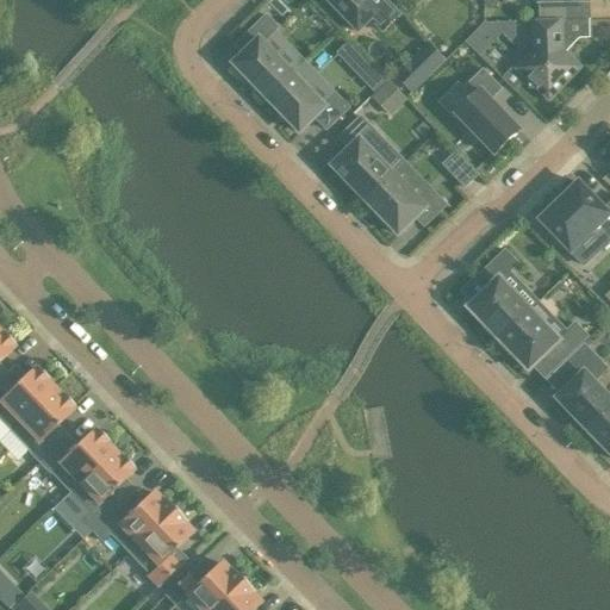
[(386,0),(372,0),(369,4),(366,0),(327,0),(360,35),(372,23),(384,35),(403,17),(386,0)]
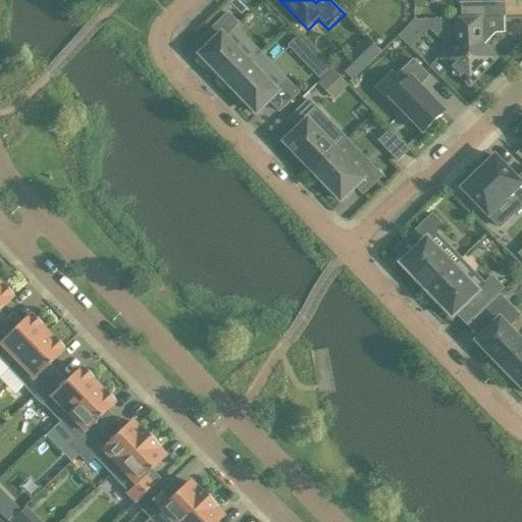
[(430,16),(437,8),(428,0),(421,8),(430,16)]
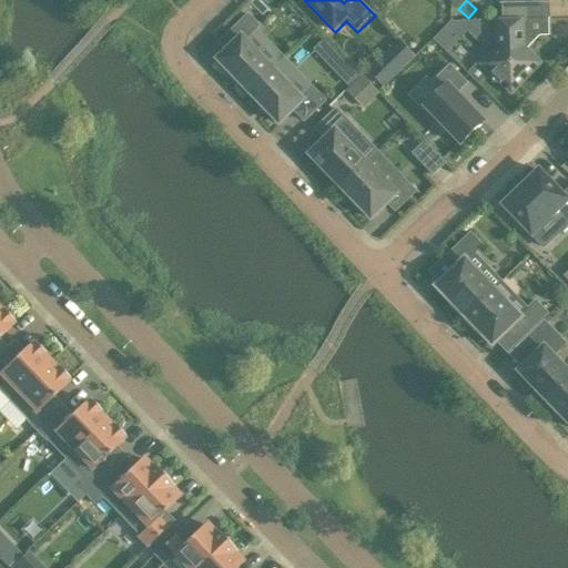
[(503,0),(504,21),(529,20),(529,4),(551,4),(550,0),(503,0)]
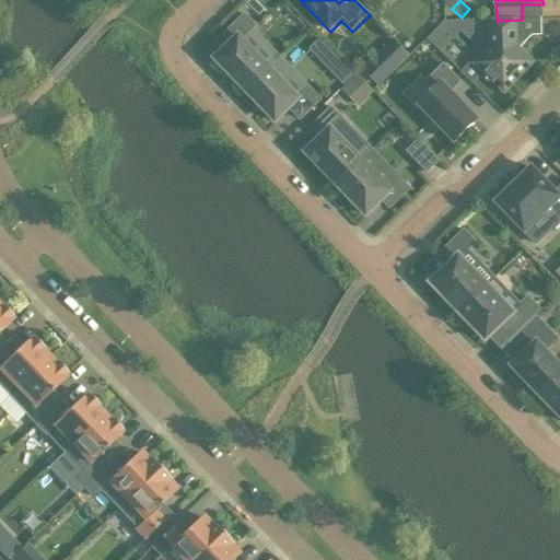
[(236,81),(247,93),(270,70),(243,42),(257,27),(246,16),(218,44),(225,51),(217,61),(228,72),(226,72),(235,82),(236,81)]
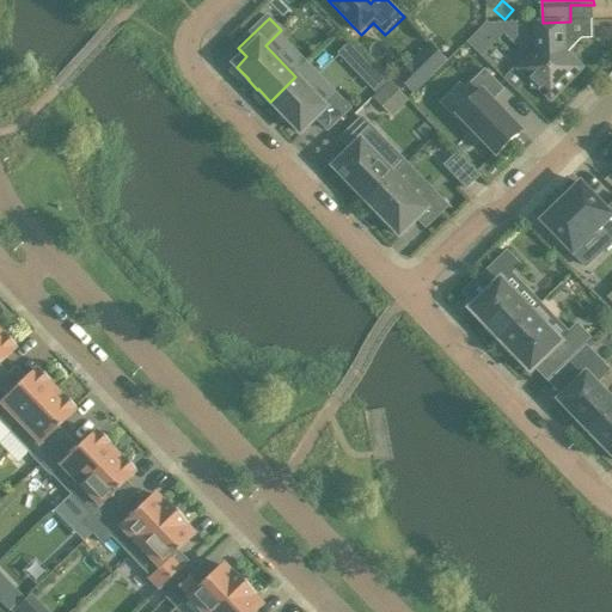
[(570,22),(543,23),(538,23),(539,48),(542,51),(522,72),(554,101),(582,71),(568,56),(567,23),(570,23),(570,22)]
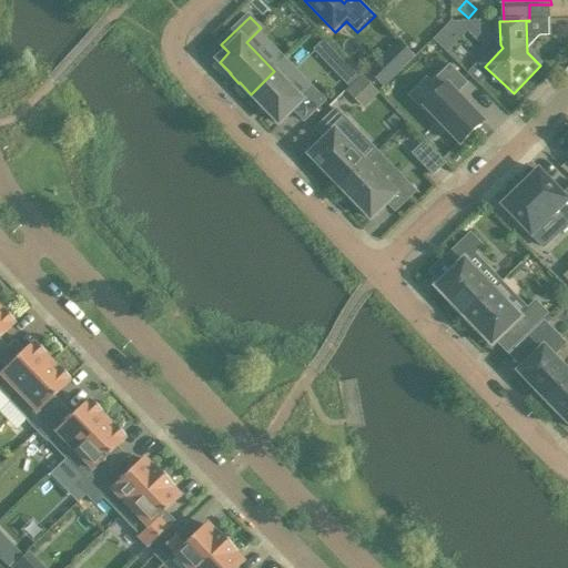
[(383,56),(367,71),(384,88),(398,73),(383,56)]
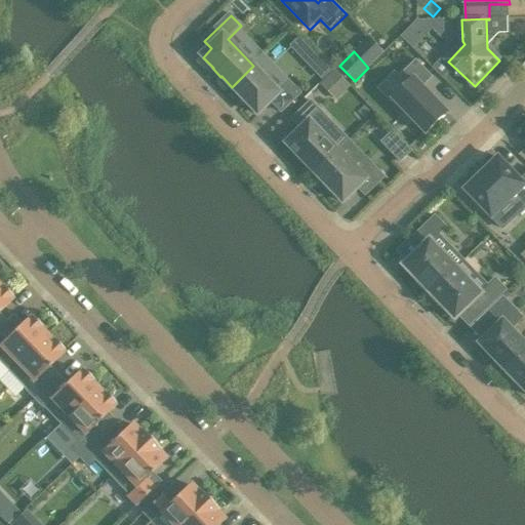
[(447,114),(422,87),(433,78),(415,59),(398,77),(406,85),(392,99),(426,134),(447,114)]
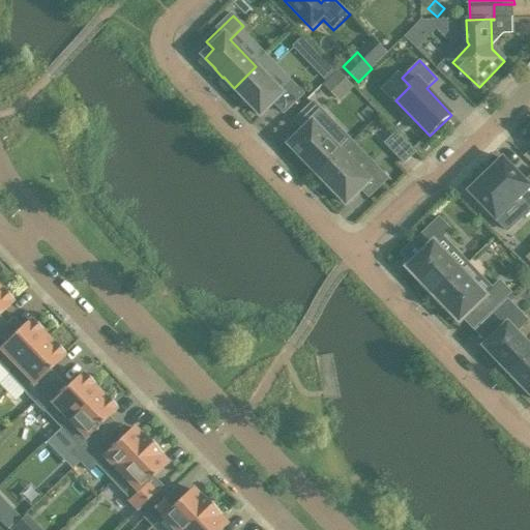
[(283,93),(256,66),(234,88),(243,98),(252,108),(252,107),(262,117),(277,102),(287,113),(304,96),(293,84),(283,93)]
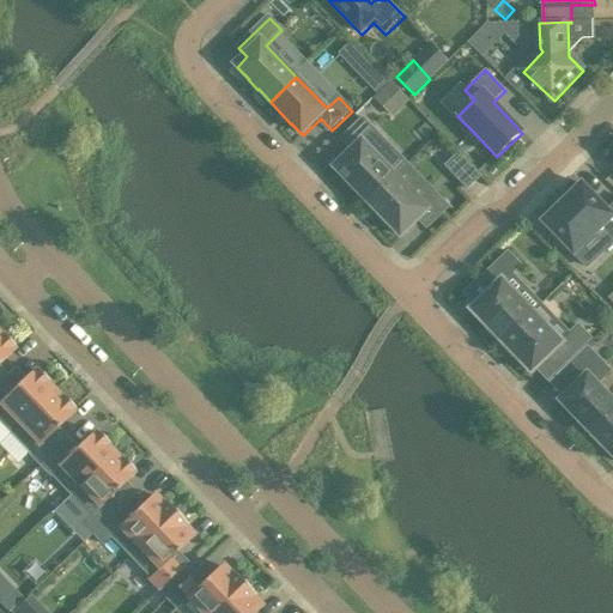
[(390,82),(374,97),(393,116),(410,101),(390,82)]
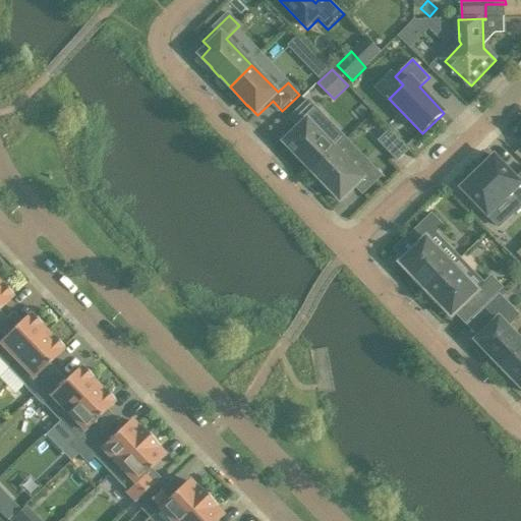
[(284,142),(312,172),(335,149),(307,120),(317,110),(308,101),(289,119),(299,128),(284,142)]
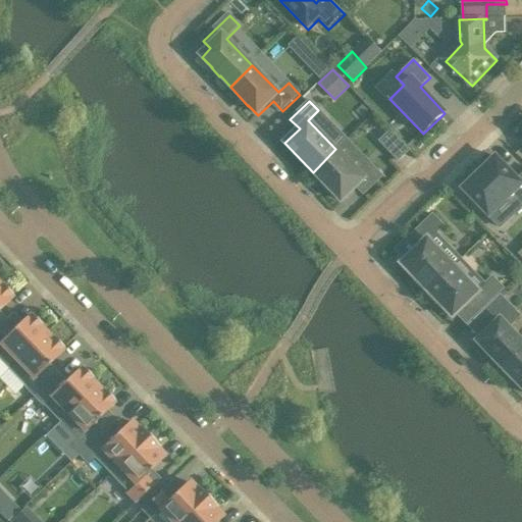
[(398,161),(409,151),(390,132),(379,142),(398,161)]
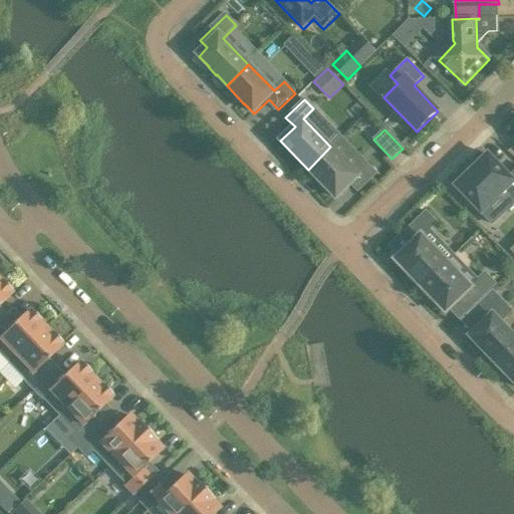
[(330,147),(308,170),(336,199),(350,184),(357,191),(375,174),(367,165),(356,175),(330,147)]
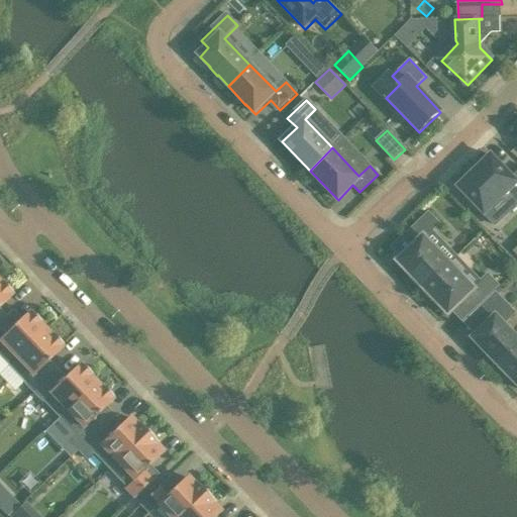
[(516,175),(513,179),(491,156),(476,170),(473,174),(457,188),(484,215),(507,193),(516,201),(516,200),(516,175)]
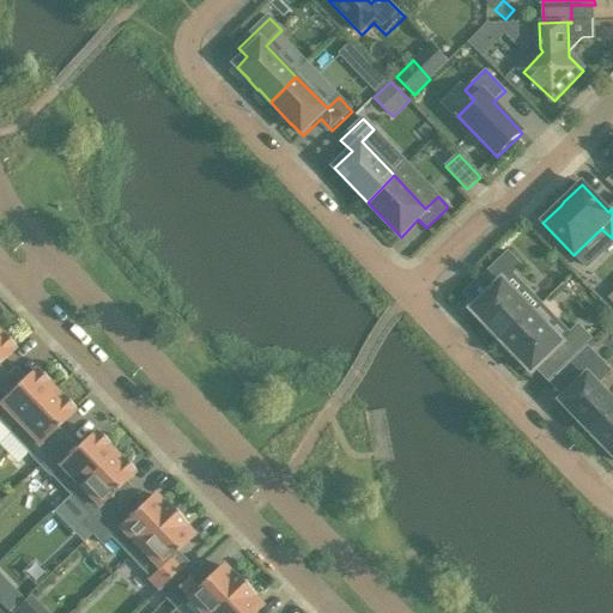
[(478,281),(490,293),(472,310),(489,329),(485,332),(496,344),(499,340),(502,343),(533,314),(541,305),(513,274),(521,267),(508,253),(478,281)]
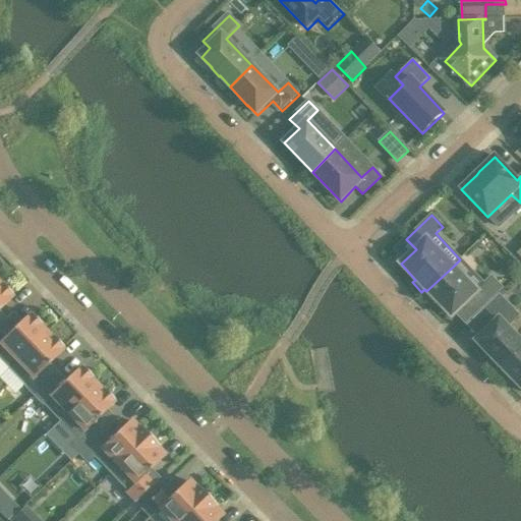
[(502,289),(491,278),(476,291),(453,267),(426,291),(427,292),(425,295),(433,304),(437,302),(452,317),(463,306),(473,316),(502,289)]
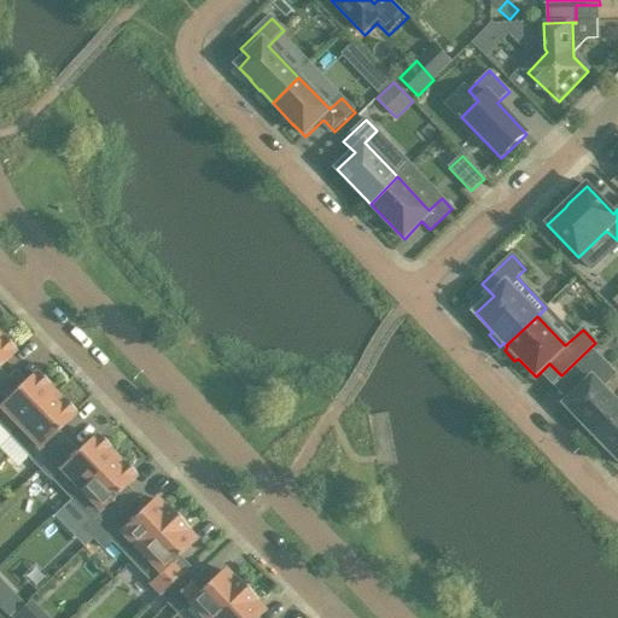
[(0,366),(13,354),(11,353),(13,350),(1,338),(0,339),(0,366)]
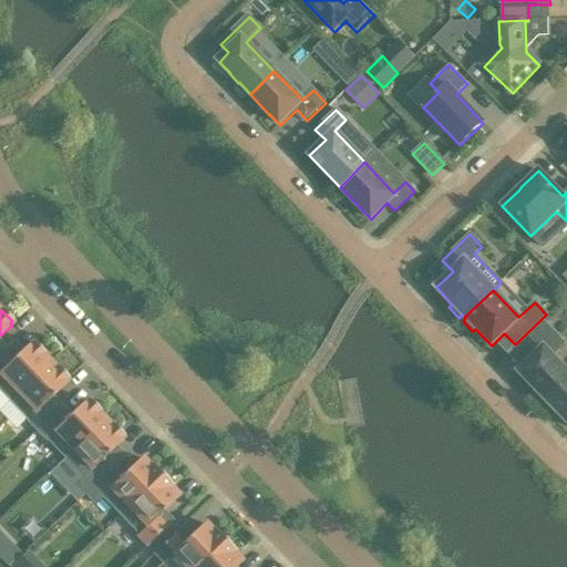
[(519,373),(547,402),(566,382),(566,371),(555,359),(566,346),(547,326),(524,349),(534,360),(519,373)]
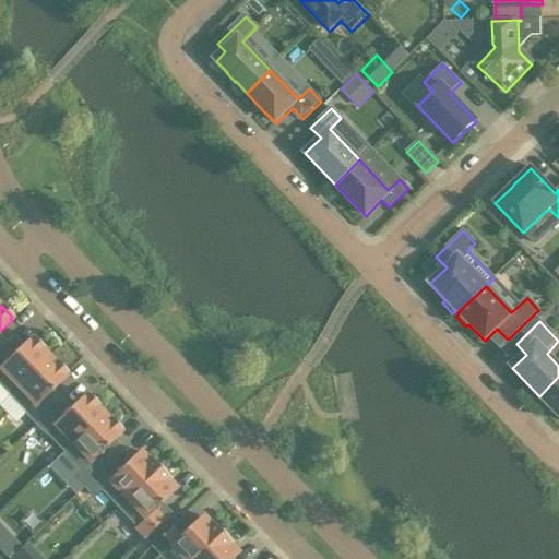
[(0,385),(9,395),(48,358),(42,352),(44,349),(33,339),(31,340),(30,339),(8,359),(0,351),(0,385)]
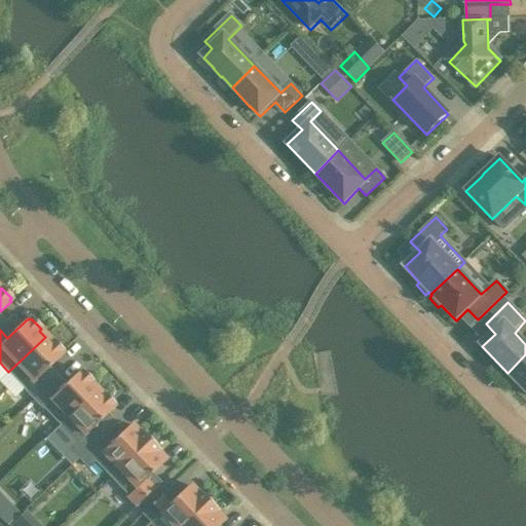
[(33,400),(50,382),(42,374),(63,354),(62,353),(63,351),(52,341),(51,343),(45,337),(8,372),(26,389),(25,390),(33,400)]
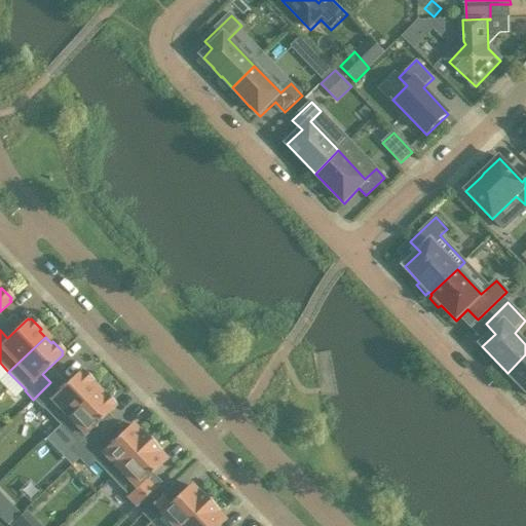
[(525,354),(508,373),(525,391),(525,354)]
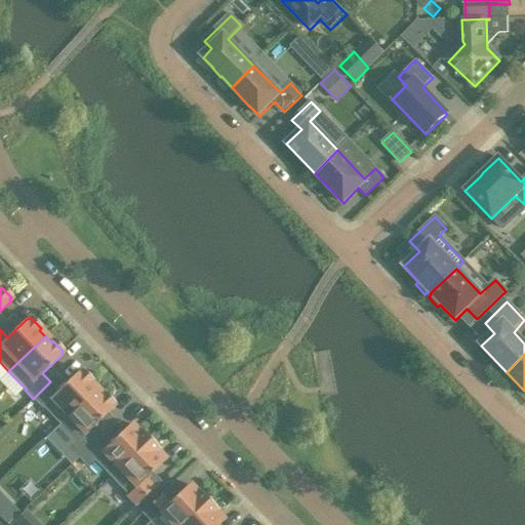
[(6,371),(0,378),(0,381),(11,392),(19,384),(6,371)]
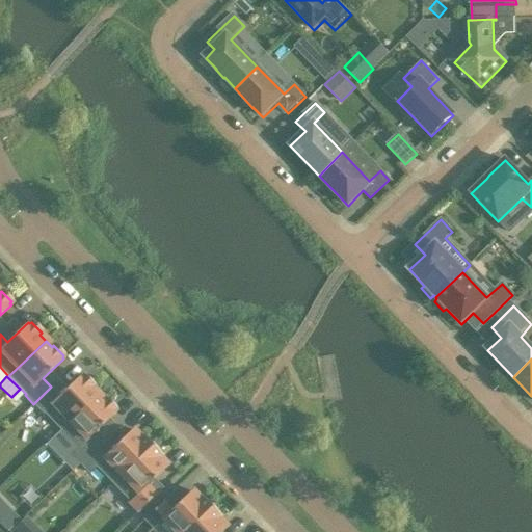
[(60,430),(98,394),(91,389),(94,387),(83,376),(81,377),(80,376),(60,396),(51,387),(33,404),(43,414),(44,413),(60,430)]
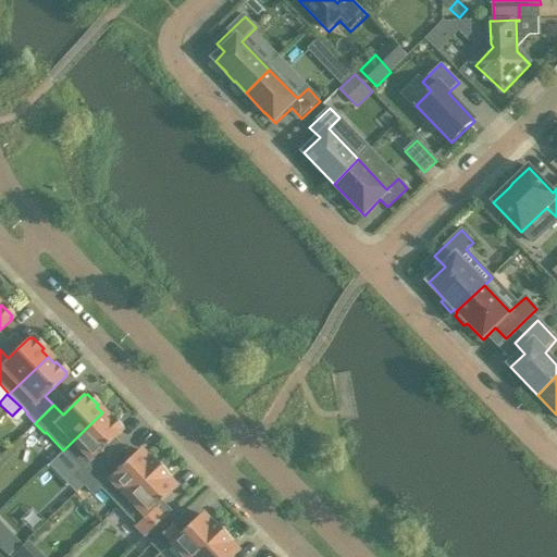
[(83,485),(108,461),(100,453),(121,432),(120,431),(121,429),(110,418),(109,419),(102,412),(63,450),(82,469),(74,477),(83,485)]
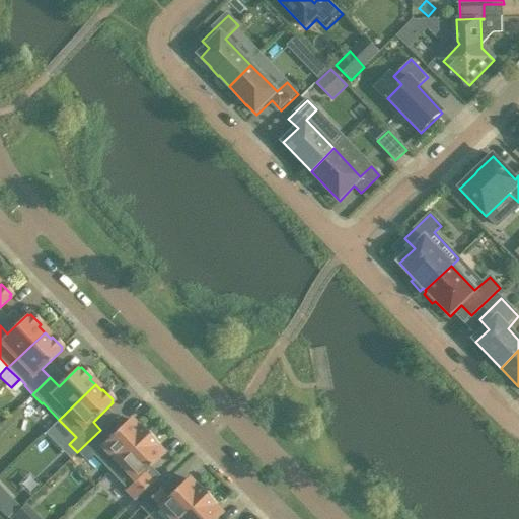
[(109,472),(147,435),(138,425),(136,427),(129,420),(109,439),(100,430),(77,452),(86,461),(93,454),(109,472)]
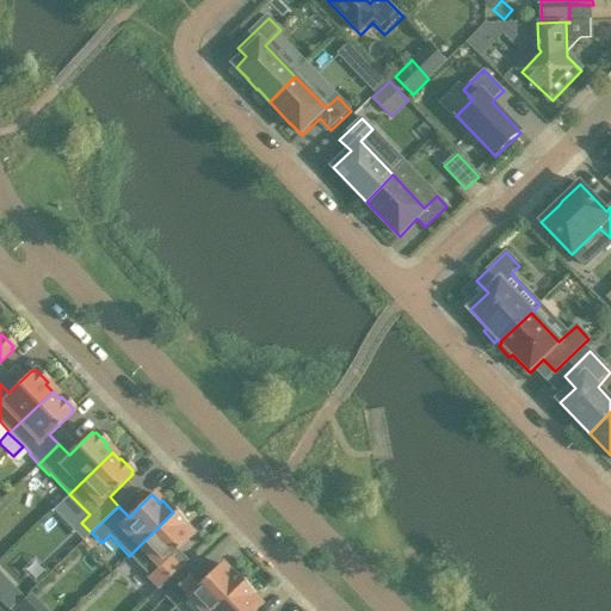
[(173,512),(129,556),(149,576),(148,578),(159,588),(179,568),(170,559),(192,536),(184,528),(186,525),(173,512)]
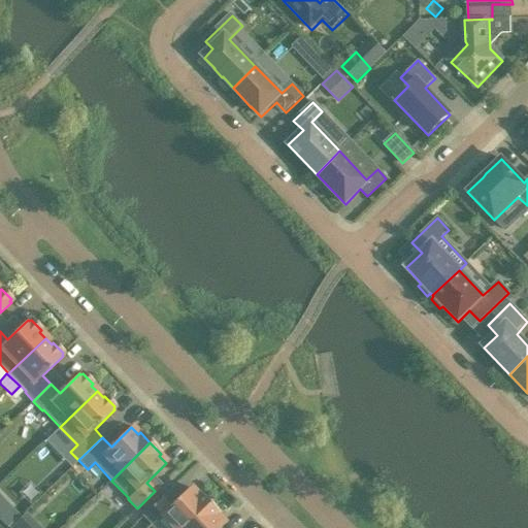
[(161,498),(143,515),(152,524),(151,525),(151,526),(149,527),(184,527),(209,504),(198,493),(197,495),(195,493),(190,487),(176,500),(169,506),(161,498)]
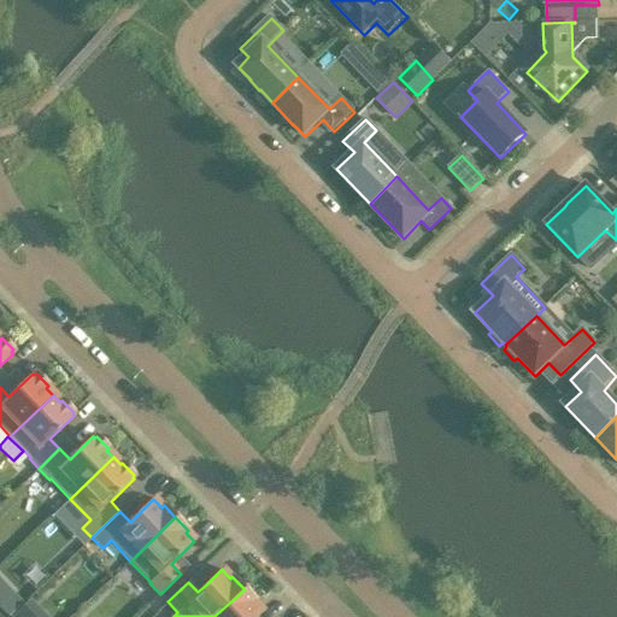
[(245,589),(215,616),(256,616),(263,611),(254,603),(256,601),(245,589)]
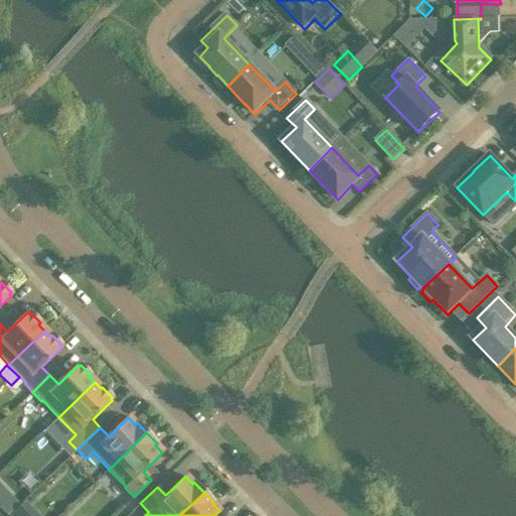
[(8,515),(16,509),(10,503),(1,511),(6,515),(8,515)]
